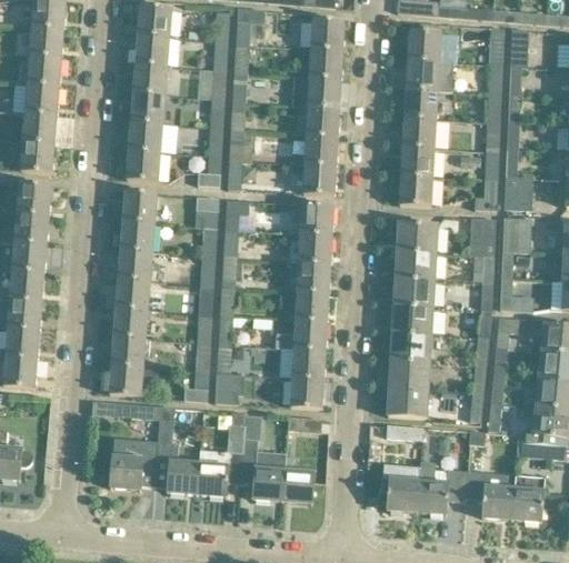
[(35,0),(32,24),(65,27),(67,0),(35,0)]
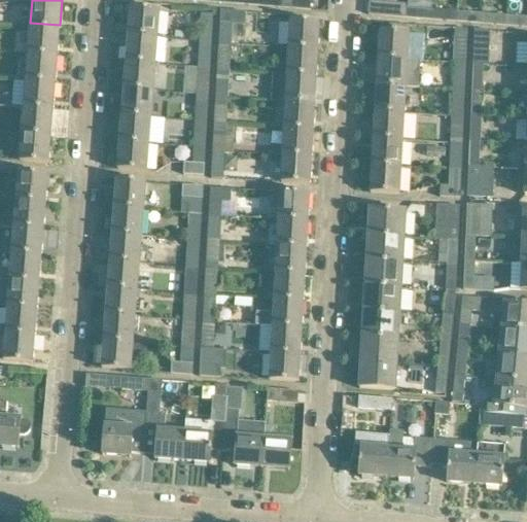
[(406,13),(407,4),(407,1),(394,0),(370,0),(369,10),(406,13)]
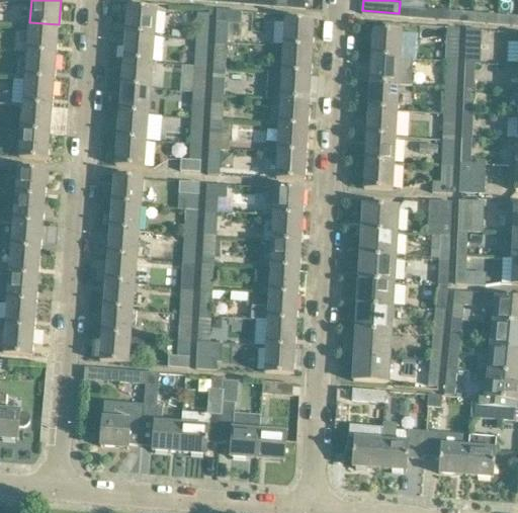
[(157,6),(128,4),(126,30),(155,32),(157,6)]
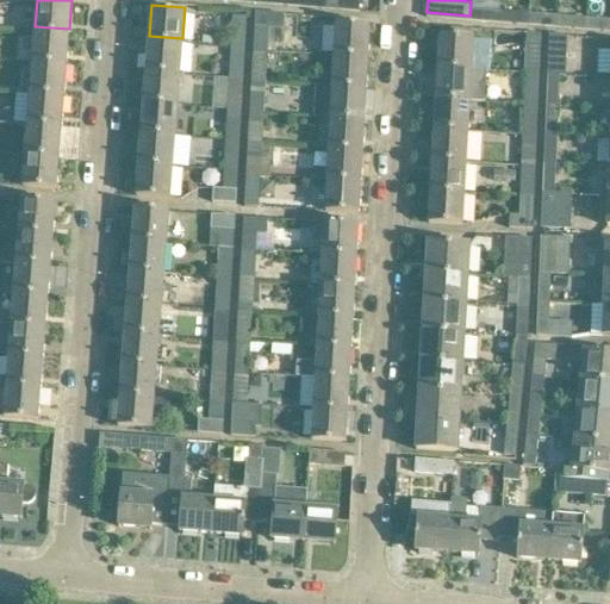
[(498,18),(499,7),(471,5),(470,16),(498,18)]
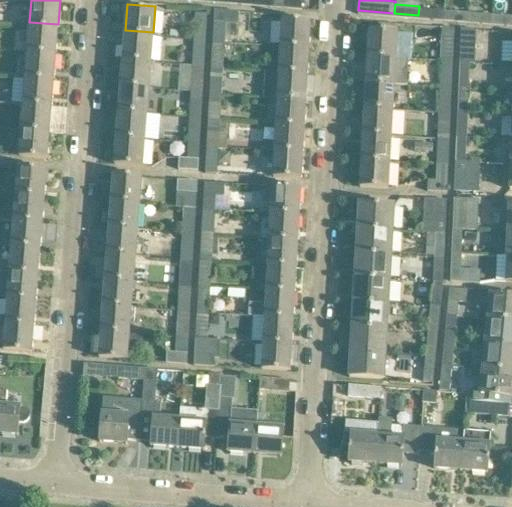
[(237,20),(238,8),(214,6),(212,39),(223,39),(225,19),(237,20)]
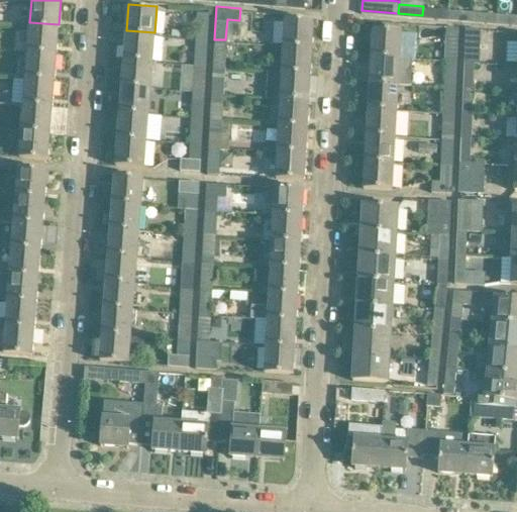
[(447,17),(448,8),(423,6),(422,15),(447,17)]
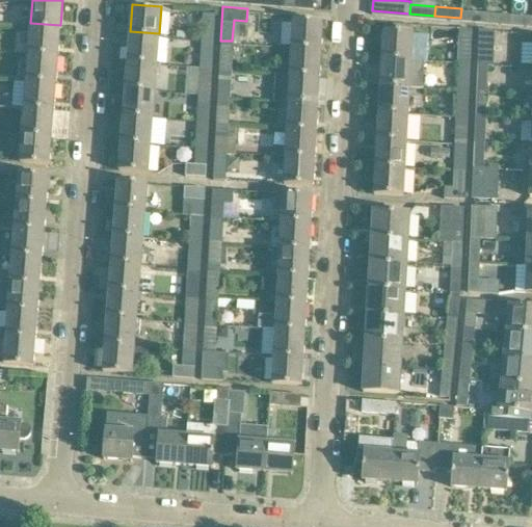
[(486,20),(487,10),(461,8),(460,18),(486,20)]
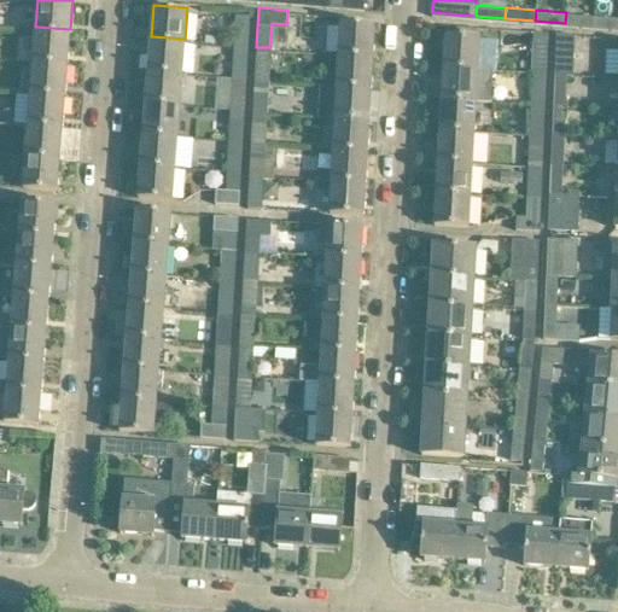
[(249,44),(250,12),(237,12),(234,44),(249,44)]
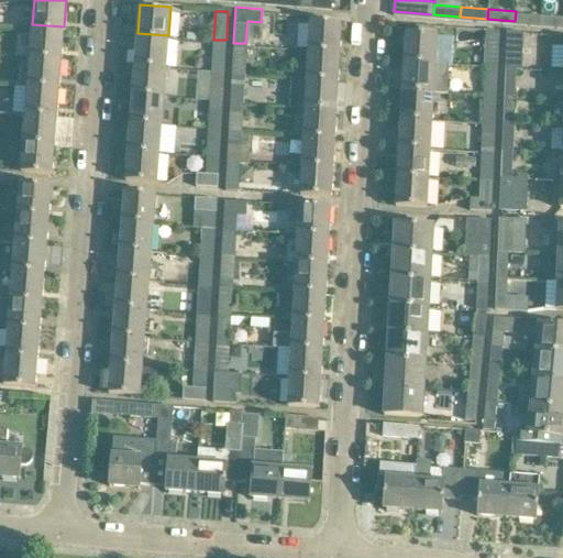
[(542,23),(542,13),(516,11),(515,21),(542,23)]
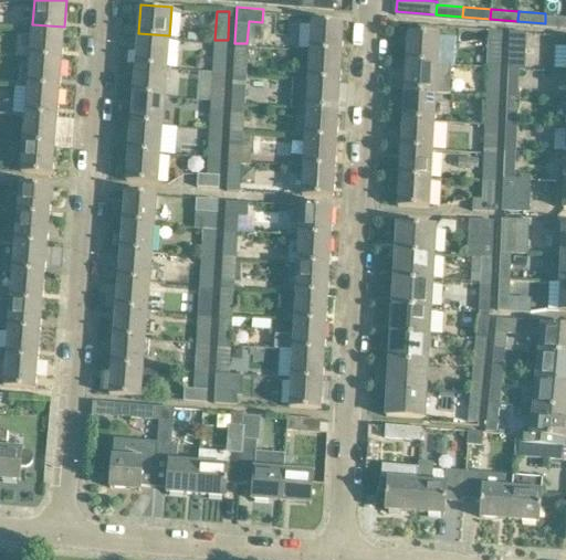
[(565,25),(565,14),(545,13),(545,23),(565,25)]
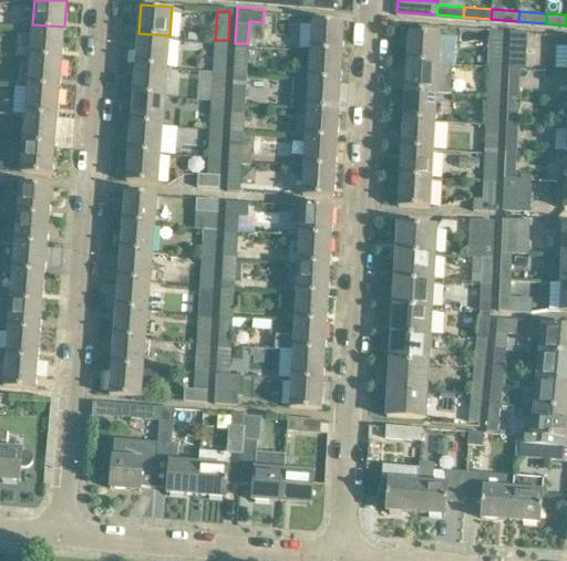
[(342,49),(343,20),(312,18),(310,48),(342,49)]
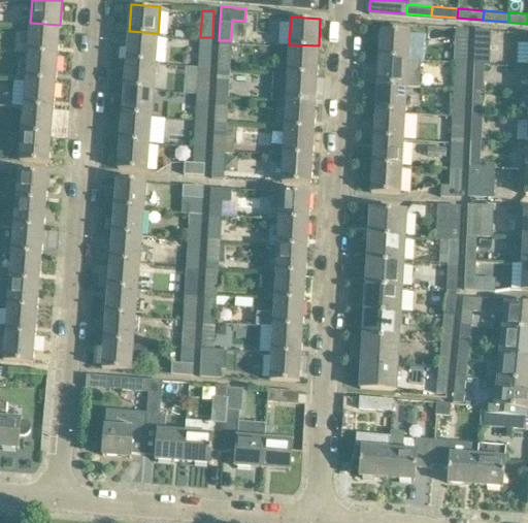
[(57,53),(60,25),(30,23),(28,50),(57,53)]
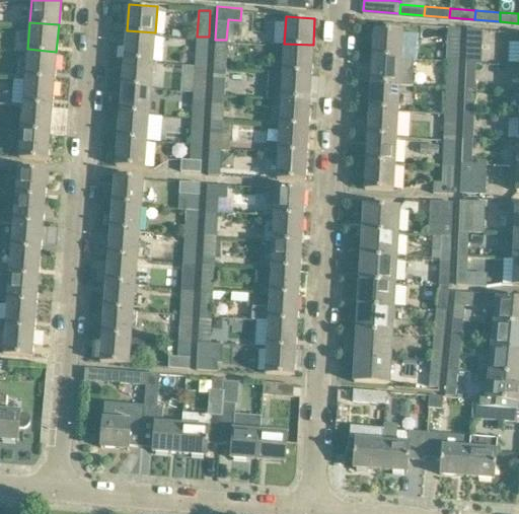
[(450,29),(448,58),(457,59),(459,30),(459,24),(450,23),(450,29)]
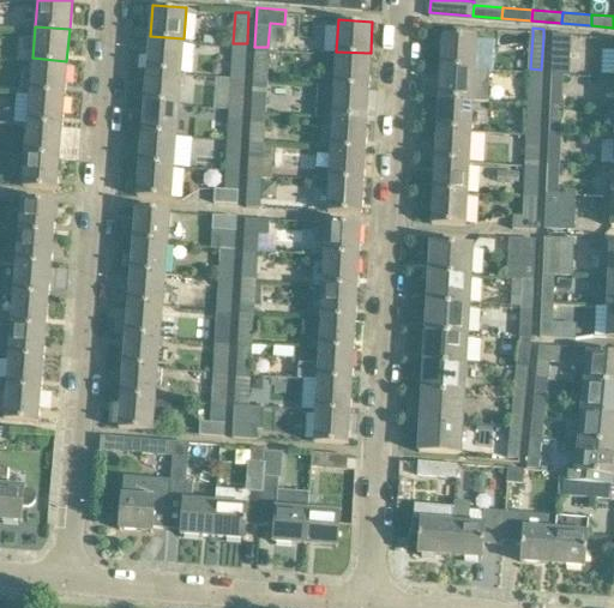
[(553,28),(552,38),(551,68),(563,70),(569,70),(571,29),(553,28)]
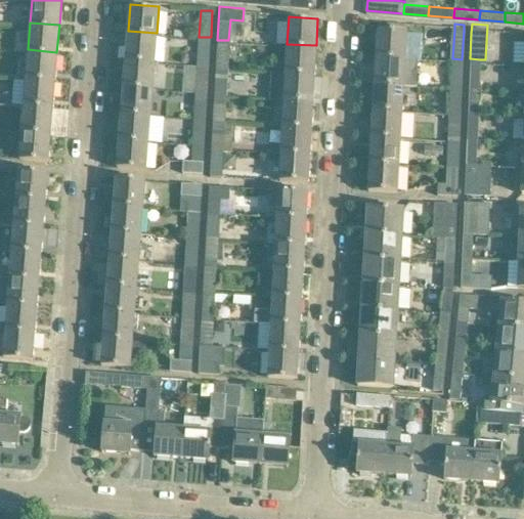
[(406,29),(378,28),(376,54),(404,56),(406,29)]
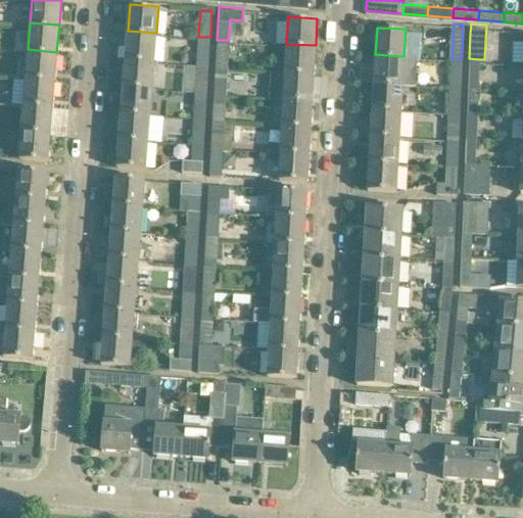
[(154,59),(156,33),(128,31),(125,57),(154,59)]
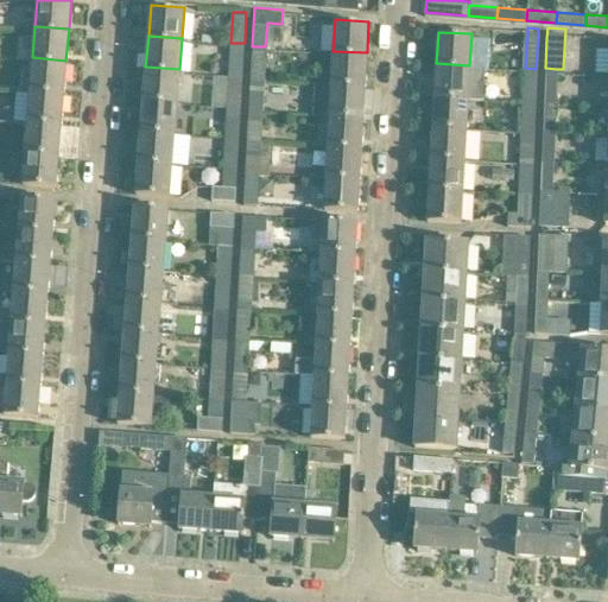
[(242,74),(245,43),(230,43),(229,74),(242,74)]
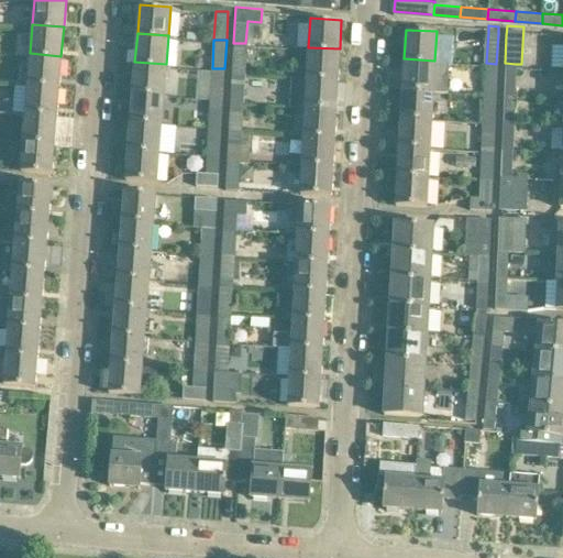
[(244,73),(245,43),(233,43),(232,72),(244,73)]
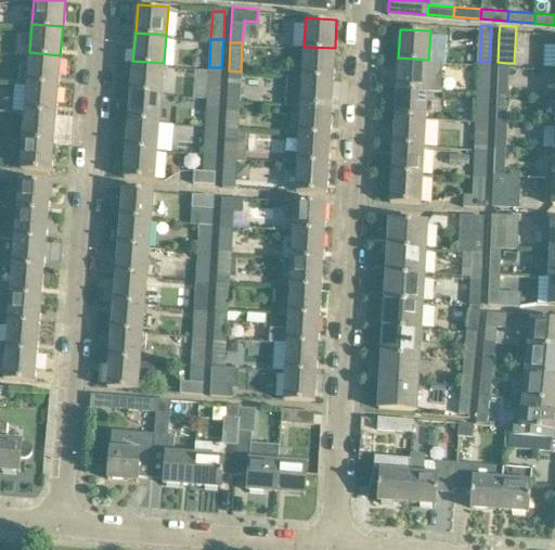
[(333,77),(335,48),(304,47),(302,75),(333,77)]
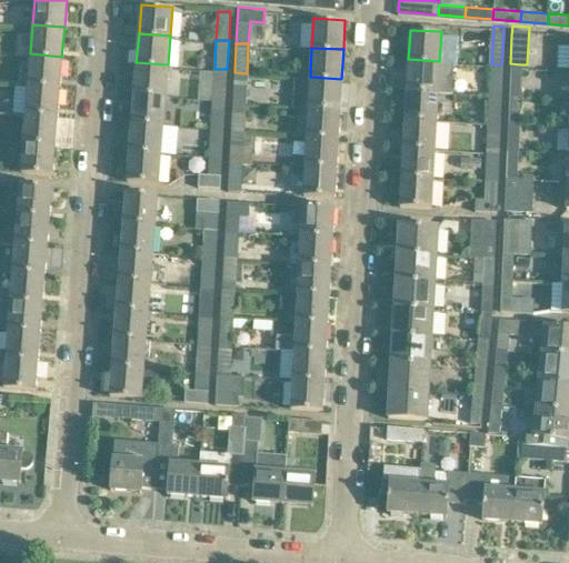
[(59,86),(61,57),(30,53),(28,83),(59,86)]
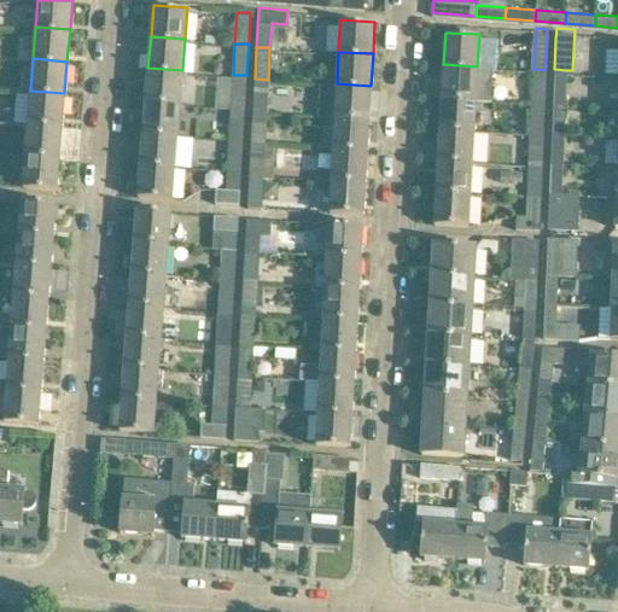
[(476,98),(477,66),(443,64),(442,95),(476,98)]
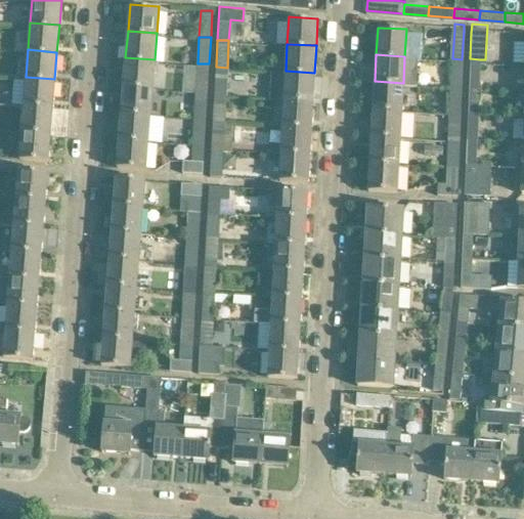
[(153,86),(155,59),(125,57),(123,84),(153,86)]
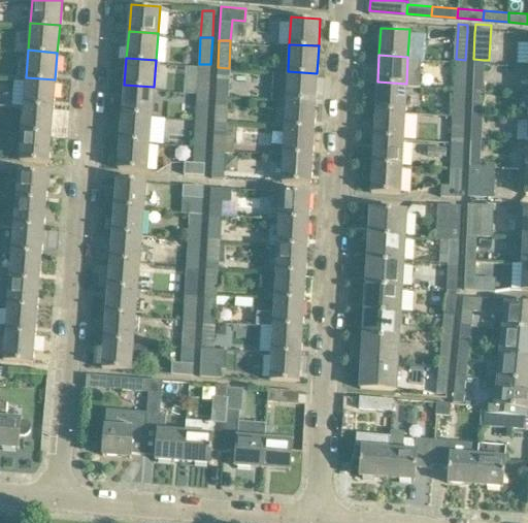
[(483,85),(484,60),(473,59),(472,85),(483,85)]
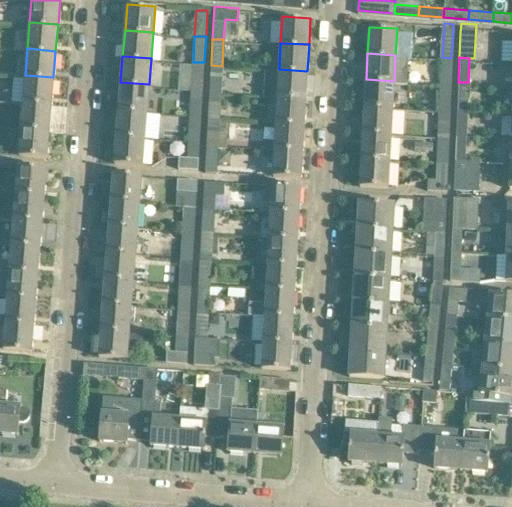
[(203,89),(204,62),(193,62),(191,88),(203,89)]
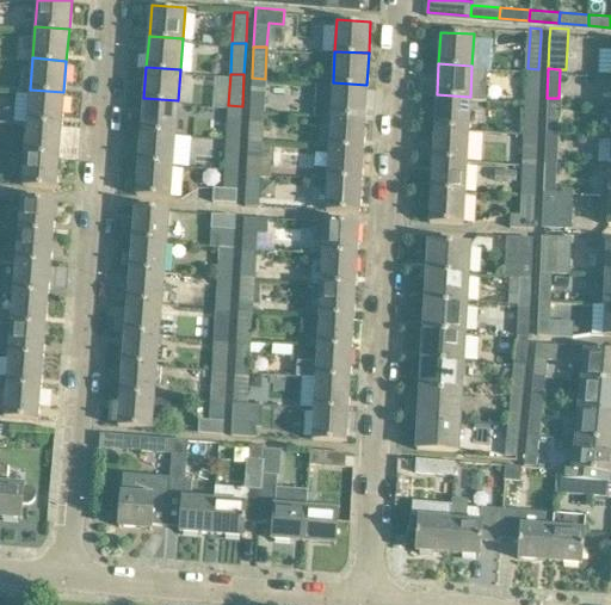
[(264,110),(265,79),(252,78),(250,109),(264,110)]
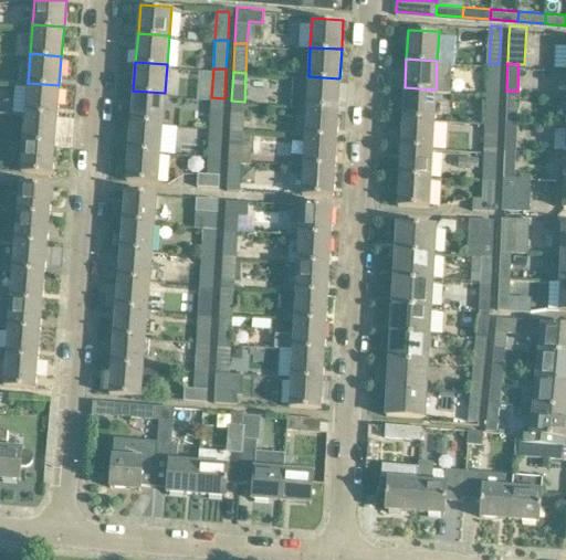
[(489,72),(488,92),(498,93),(499,73),(489,72)]
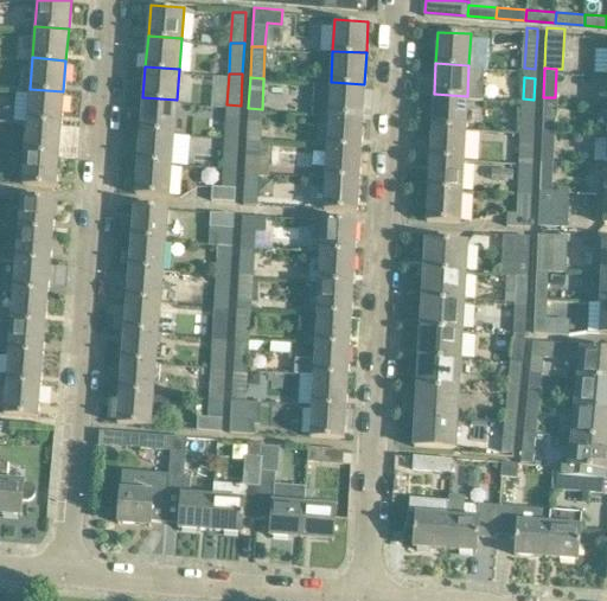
[(363,115),(364,84),(331,82),(328,113),(363,115)]
